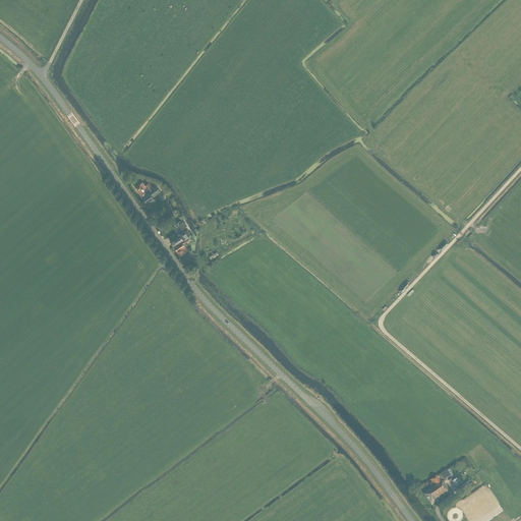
[(159,189),(156,185),(152,188),(149,183),(145,185),(142,182),(135,187),(148,206),(155,200),(153,196),(160,191),(160,190),(161,189),(160,188),(159,189)]
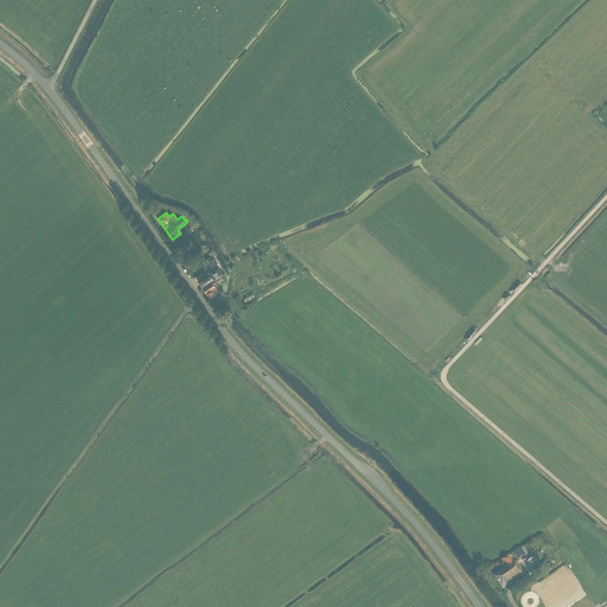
[(203,287),(211,281),(212,281),(215,283),(222,280),(219,276),(222,274),(218,268),(213,270),(209,274),(209,273),(198,281),(203,287)]
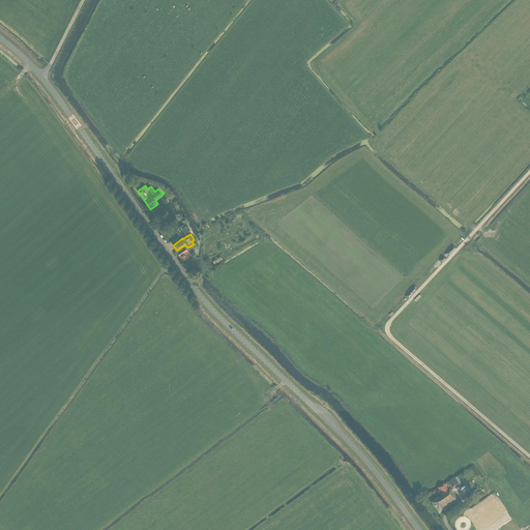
[(187,249),(184,245),(177,251),(179,255),(183,260),(187,257),(190,255),(187,249)]
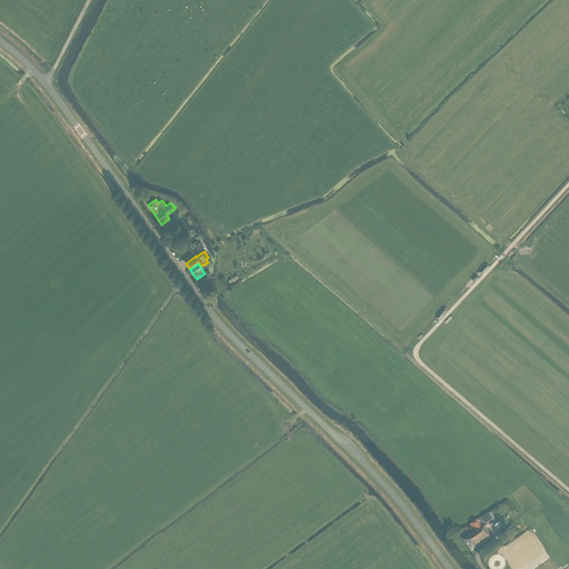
[(492,520),(488,513),(482,518),(486,523),(492,520)]
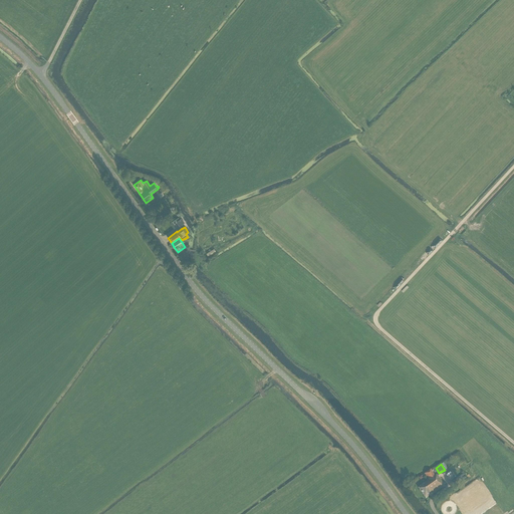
[(432,495),(445,486),(439,478),(439,479),(436,475),(435,476),(431,470),(425,474),(429,480),(420,486),(421,487),(419,489),(426,498),(432,494),(432,495)]
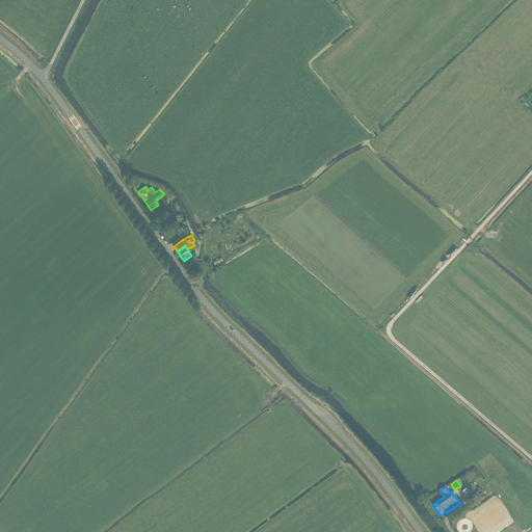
All buildings are outlined.
